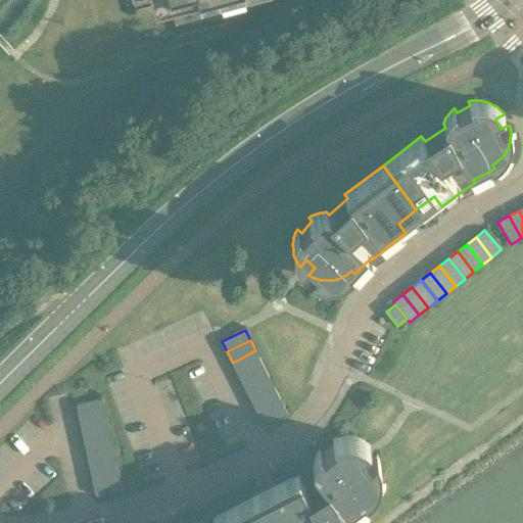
[(238,373),(260,361),(255,350),(233,363),(238,373)]
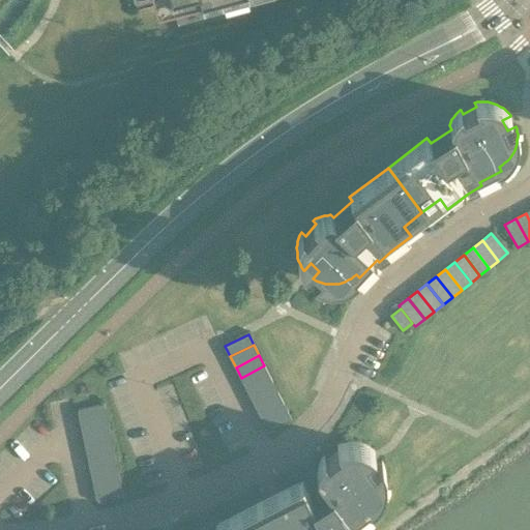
[(246,388),(270,377),(264,365),(241,378),(246,388)]
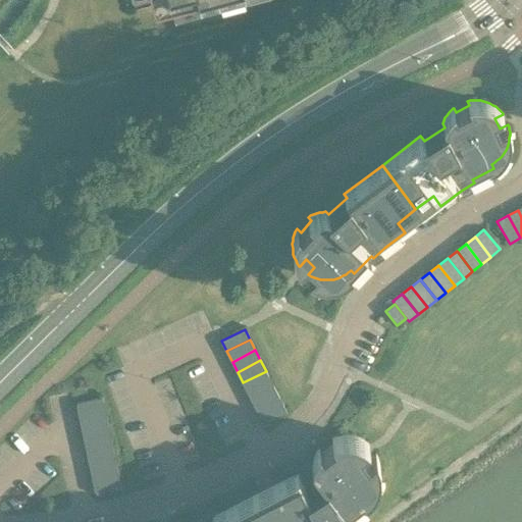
[(248,393),(271,381),(266,371),(243,382),(248,393)]
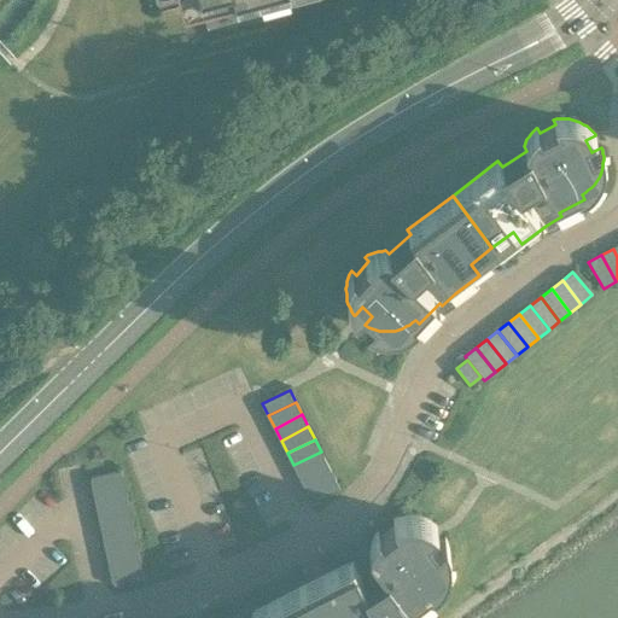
[(299,478),(327,464),(321,452),(293,465),(299,478)]
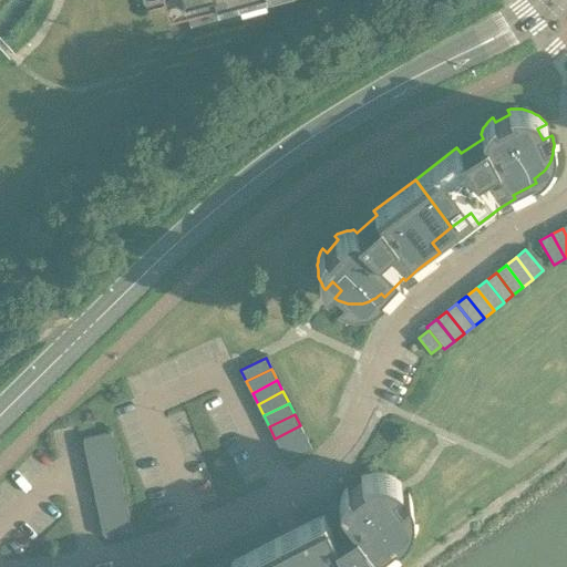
[(280,450),(306,436),(300,425),(275,439),(280,450)]
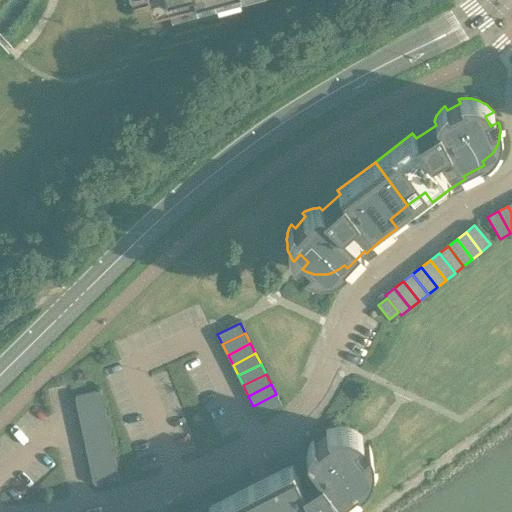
[(75,395),(77,406),(102,401),(100,390),(75,395)]
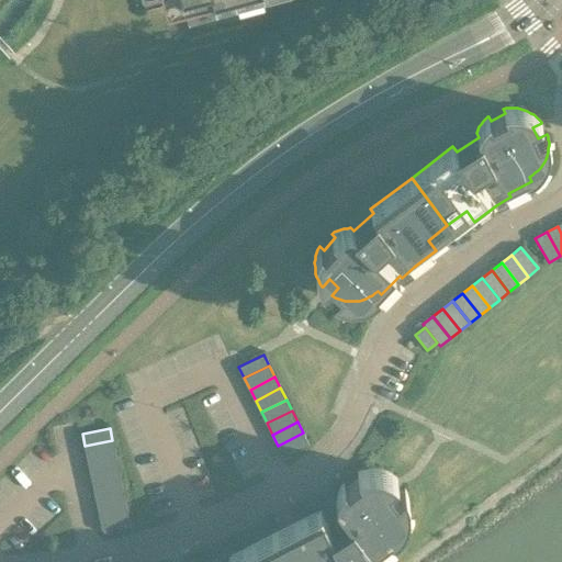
[(303,433),(278,446),(283,457),(308,444),(303,433)]
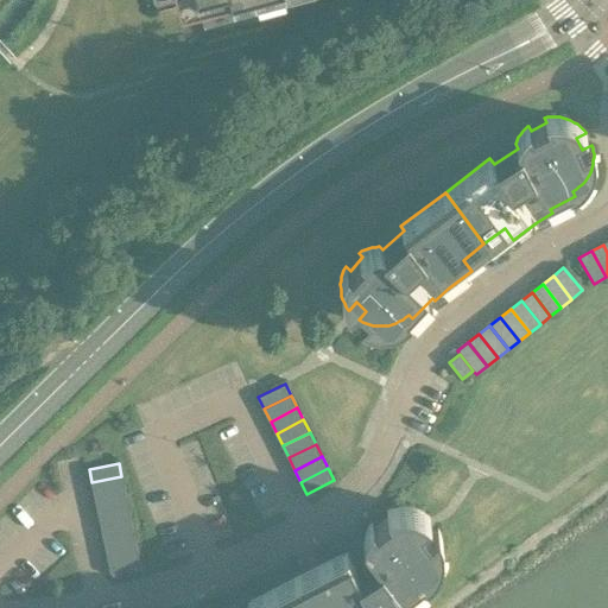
[(92,482),(95,495),(125,489),(121,476),(92,482)]
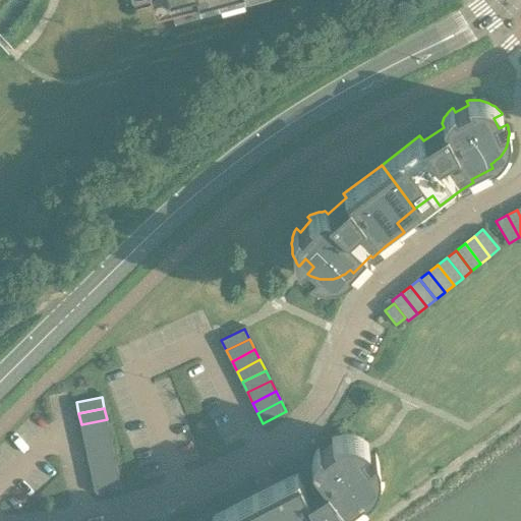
[(81,424),(83,437),(109,430),(107,419),(81,424)]
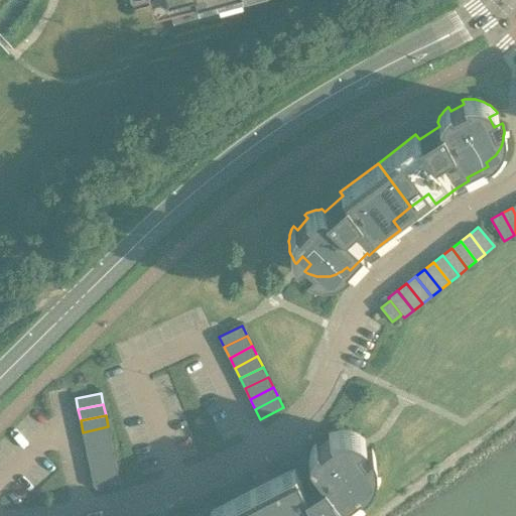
[(83,432),(85,443),(110,438),(108,426),(83,432)]
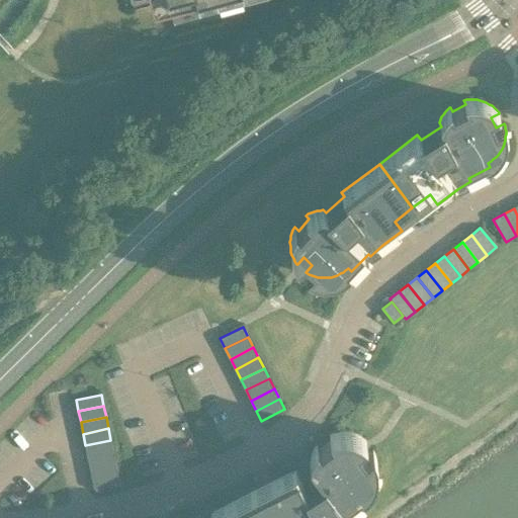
[(310,456),(309,459),(307,456),(292,465),(294,468),(252,490),(266,517),(320,517),(318,513),(338,500),(346,511),(366,496),(363,492),(366,490),(368,487),(370,485),(372,482),(373,479),(374,476),(375,472),(376,469),(376,466),(376,462),(375,459),(375,456),(374,453),(372,450),(365,455),(358,446),(365,440),(363,438),(360,436),(357,435),(354,434),(351,433),(348,432),(345,431),(342,431),(338,432),(335,432),(332,433),(329,434),(329,435),(332,438),(319,448),(316,444),(315,446),(313,448),(312,451),(311,454),(310,456)]
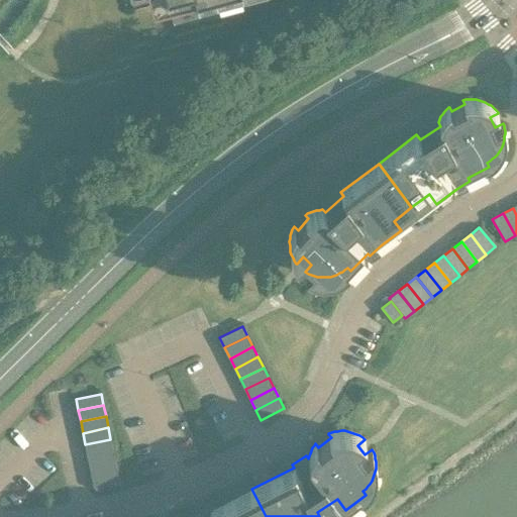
[(85,444),(88,455),(113,450),(110,439),(85,444)]
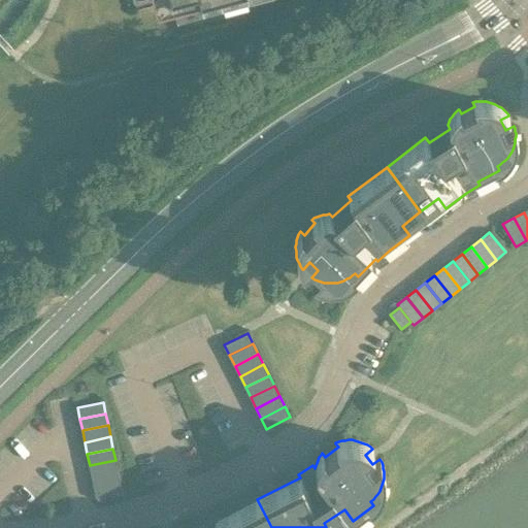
[(90,465),(92,476),(118,471),(116,460),(90,465)]
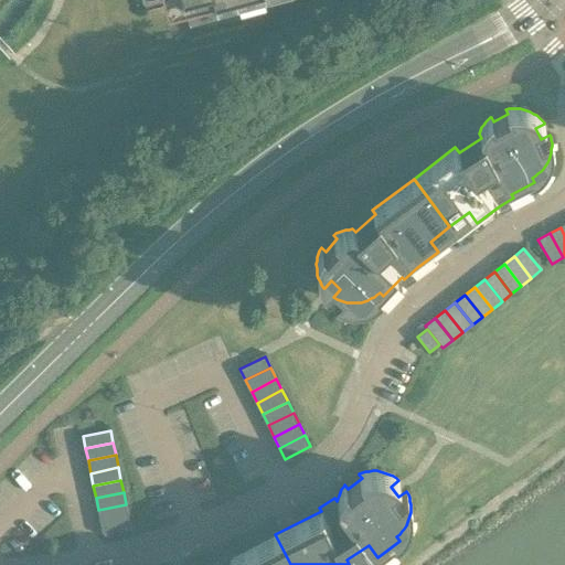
[(98,510),(100,522),(128,516),(126,504),(98,510)]
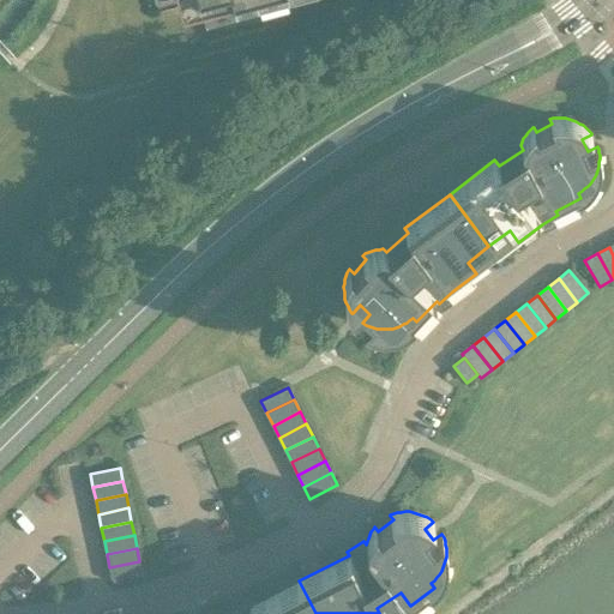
[(143,575),(139,561),(109,567),(113,582),(143,575)]
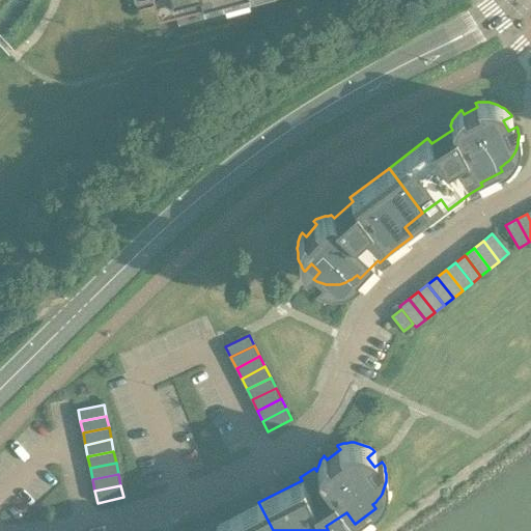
[(200,530),(199,530),(273,530),(258,502),(216,525),(214,521),(198,527),(200,530)]
